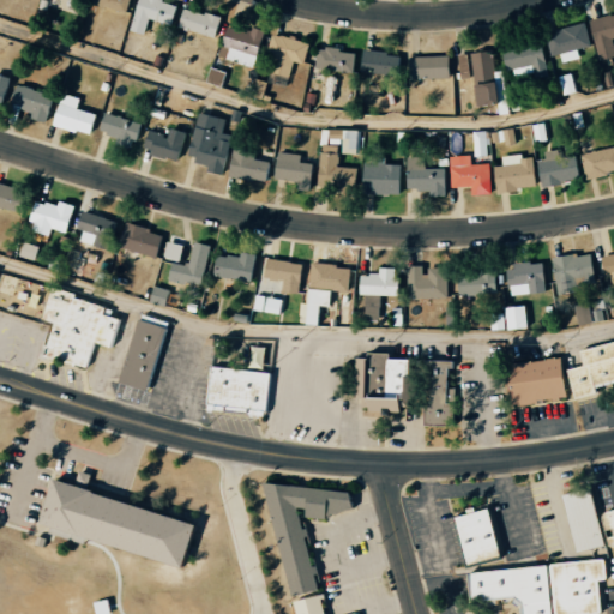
[(127,0),(90,0),(90,4),(124,14),(127,0)]
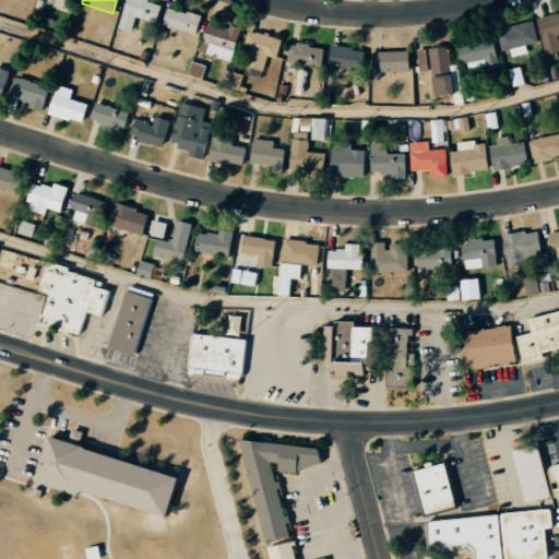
[(130,32),(133,18),(154,23),(159,4),(144,0),(123,0),(116,28),(130,32)]
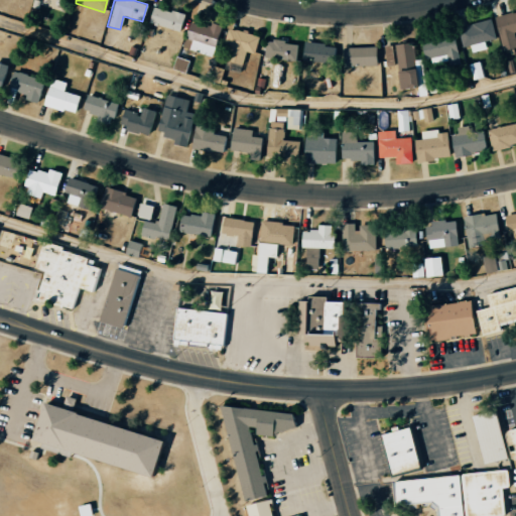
[(179,32),(183,15),(152,6),(148,23),(179,32)]
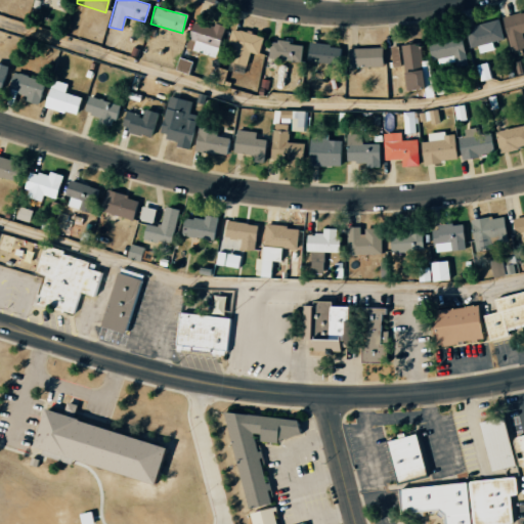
[(523,32),(523,11),(500,18),(511,52),(523,48),(523,44),(521,34),(523,32)]
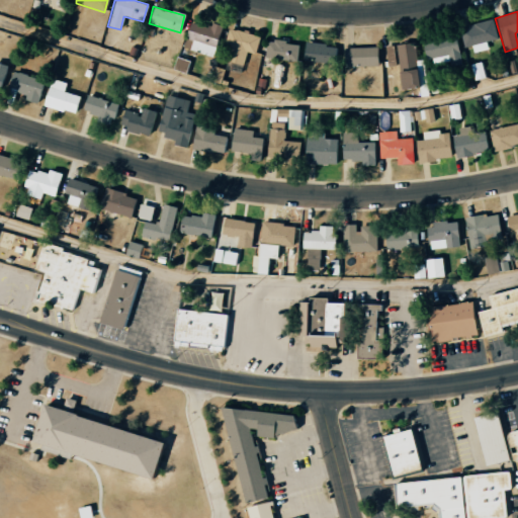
[(463,48),(471,46),(473,54),(488,50),(486,41),(497,38),(493,19),(458,27),(463,48)]
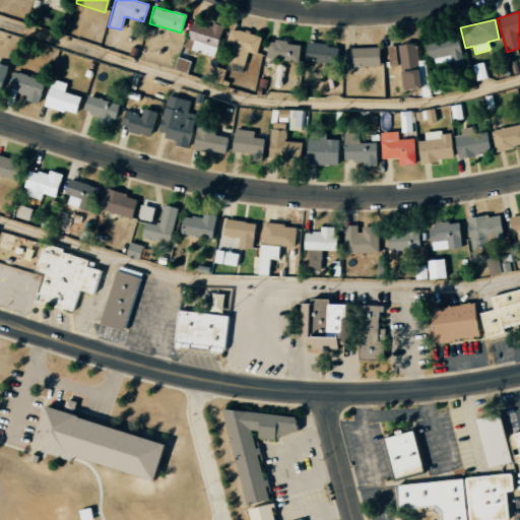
[(223,26),(211,22),(209,28),(191,23),(183,49),(214,58),(223,26)]
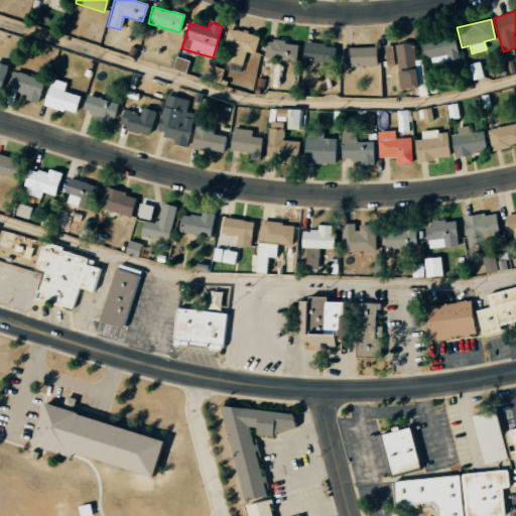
[(259,37),(228,28),(223,45),(229,47),(225,60),(242,66),(246,51),(254,54),(259,37)]
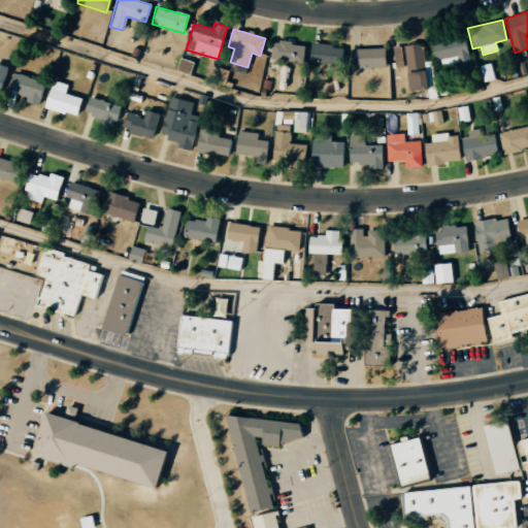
[(472,64),(463,35),(431,45),(438,68),(458,62),(460,68),(472,64)]
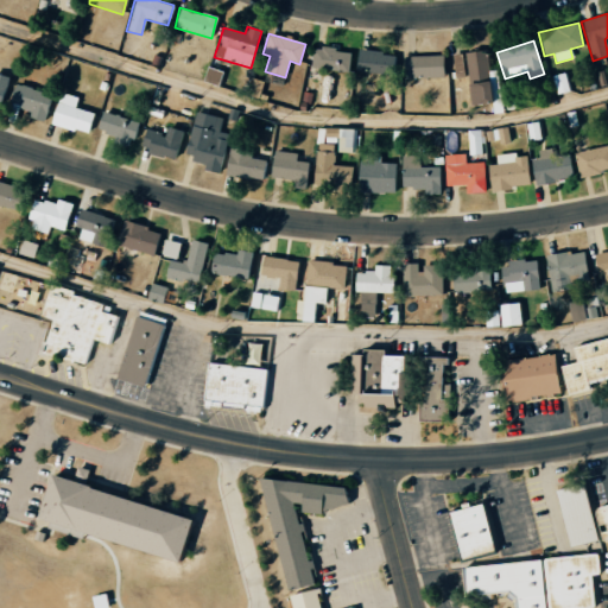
[(352,52),(314,48),(310,70),(348,75),(352,52)]
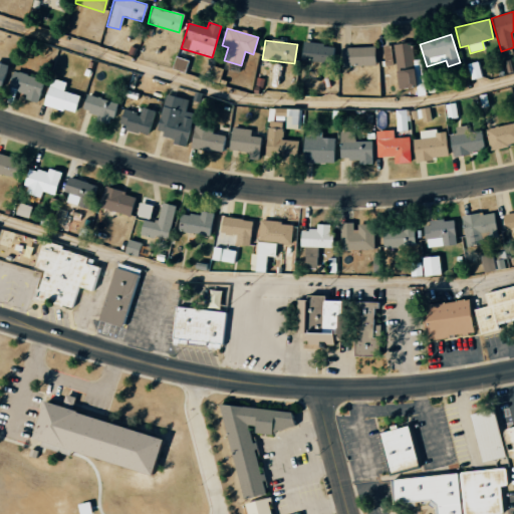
[(409,43),(391,45),(397,89),(415,86),(409,43)]
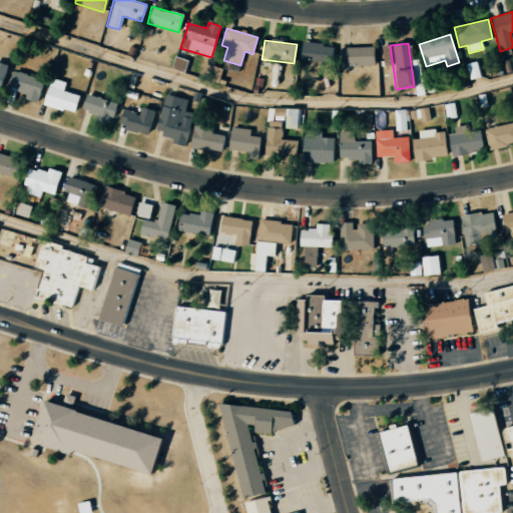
[(333,62),(334,44),(302,44),(302,61),(333,62)]
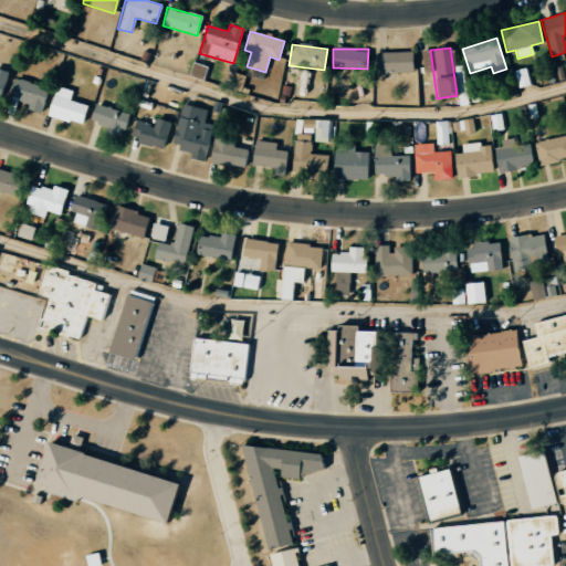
[(422,72),(433,72),(431,50),(421,51),(422,72)]
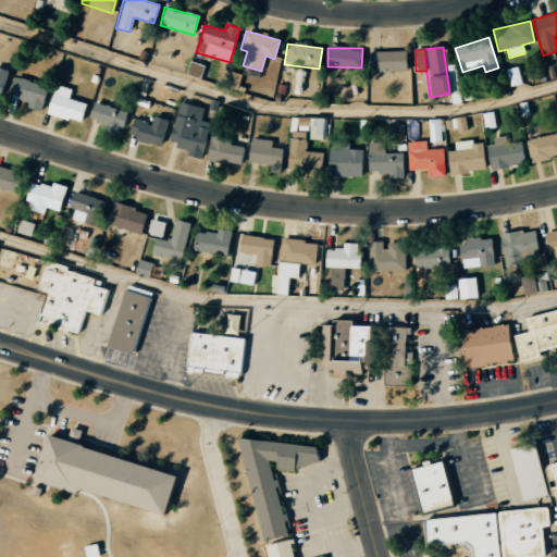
[(370,52),(370,71),(406,71),(405,51),(370,52)]
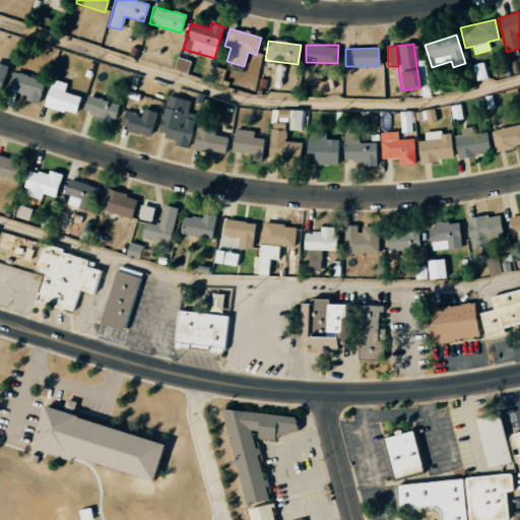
[(173,70),(186,74),(190,61),(177,57),(173,70)]
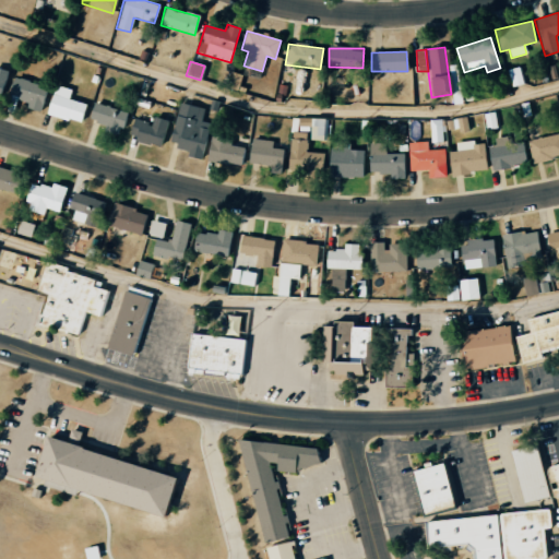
[(449,72),(452,94),(459,93),(455,71),(449,72)]
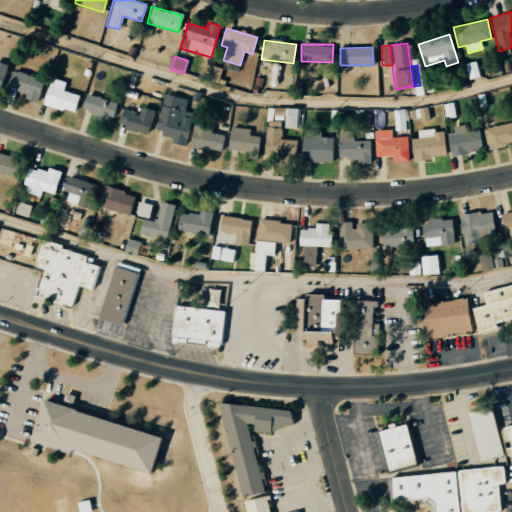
[(44,80),(12,70),(5,90),(37,101),(44,80)]
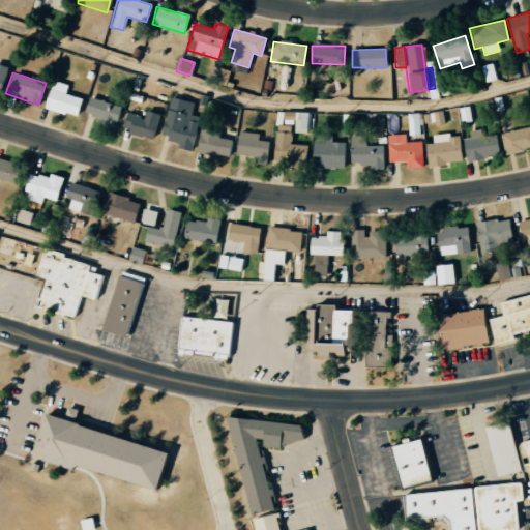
[(67,85),(52,81),(43,107),(76,118),(82,99),(64,93),(67,85)]
